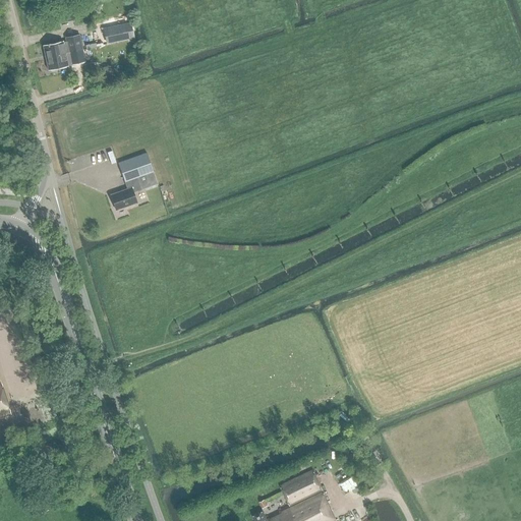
[(130,39),(131,40),(133,40),(130,22),(104,29),(107,44),(130,39)]
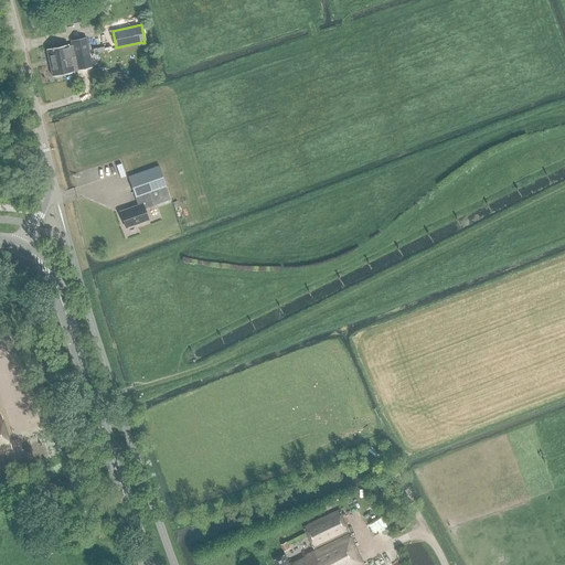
[(46,50),(50,63),(88,54),(86,42),(71,45),(72,48),(70,49),(68,45),(46,50)]
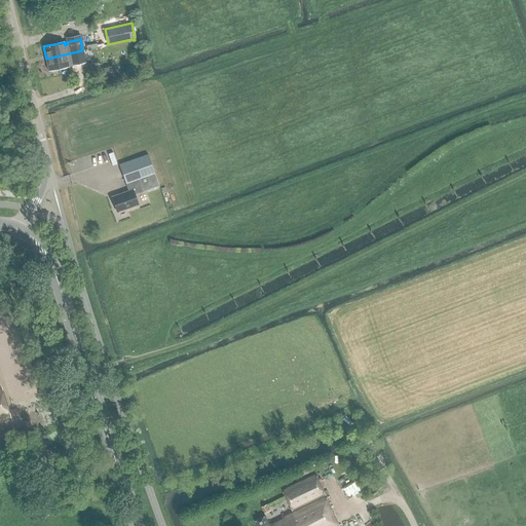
[(48,70),(85,63),(82,50),(46,59),(48,70)]
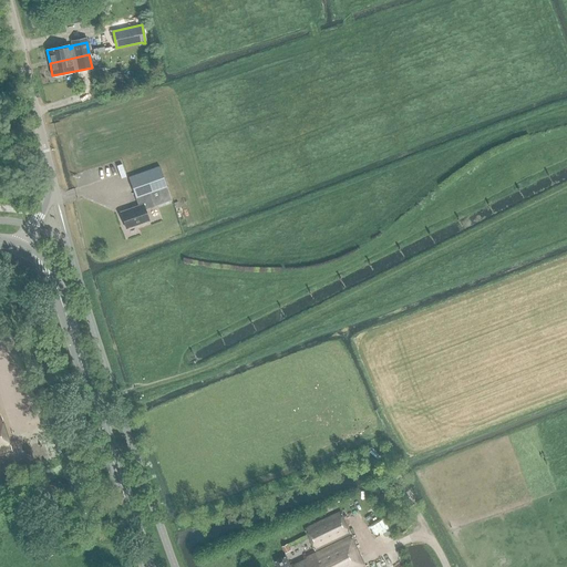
[(113,89),(124,85),(121,74),(110,78),(113,89)]
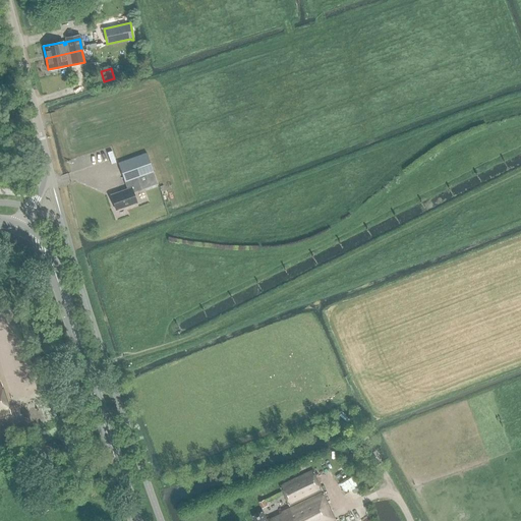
[(147,154),(117,164),(126,189),(110,195),(115,211),(136,203),(133,193),(141,190),(137,178),(153,172),(147,154)]
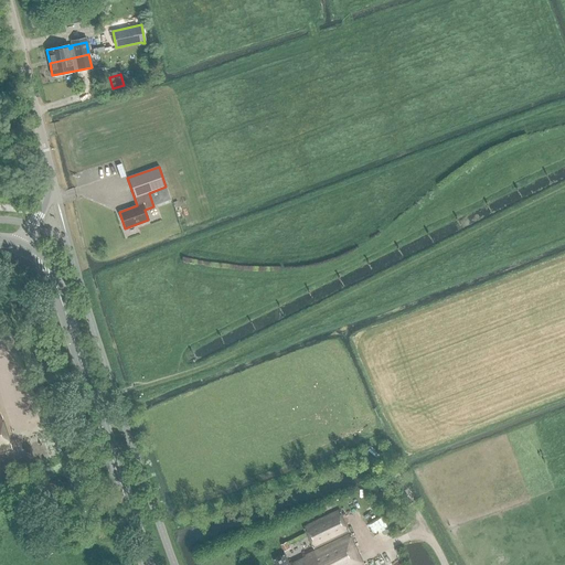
[(0,452),(11,449),(0,414),(0,452)]
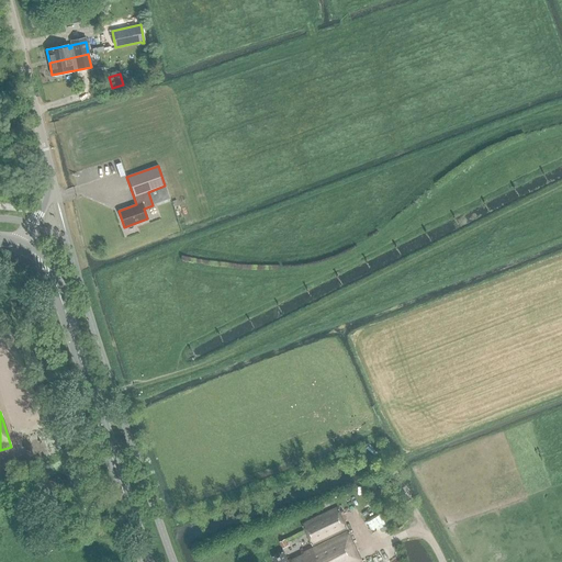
[(362,561),(349,531),(341,515),(337,507),(301,524),(311,546),(293,554),(294,557),(288,560),(283,552),(272,558),(273,561),(362,561)]
